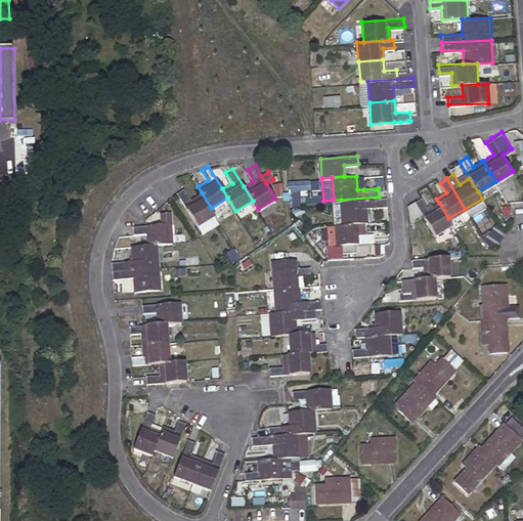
[(276,196),(284,194),(282,181),(275,181),(276,196)]
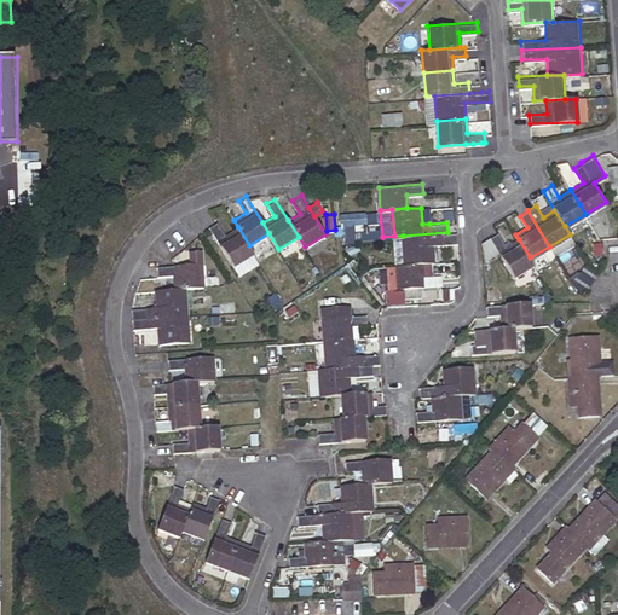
[(249,245),(238,227),(226,235),(218,220),(213,222),(209,226),(232,264),(253,251),(249,245)]
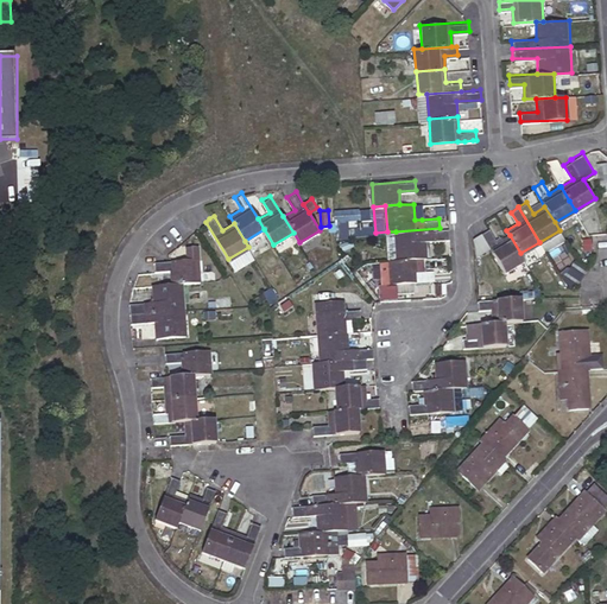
[(449,227),(440,228),(396,231),(398,259),(425,256),(427,256),(425,239),(450,236),(449,227)]
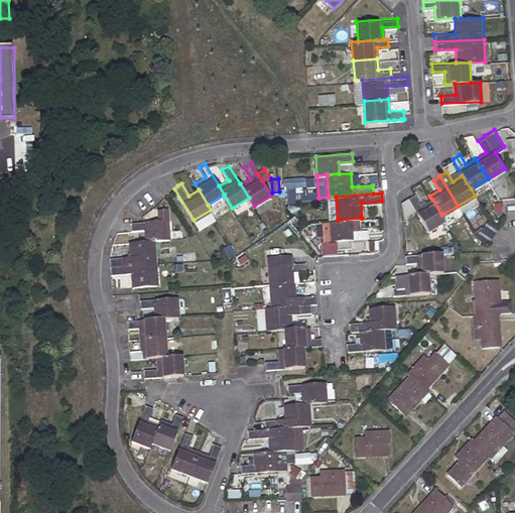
[(423,206),(415,194),(409,198),(429,228),(444,219),(441,215),(432,200),(423,206)]
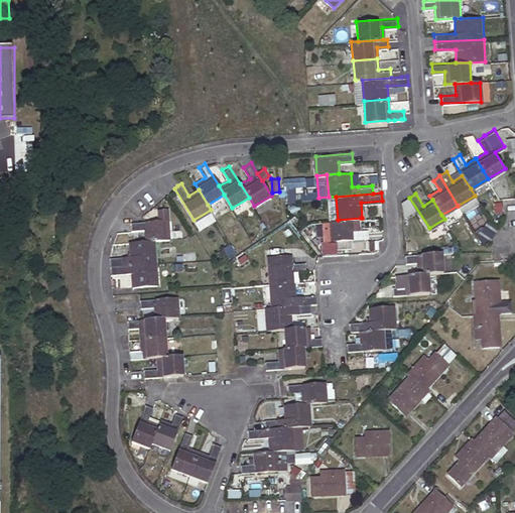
[(336,197),(329,197),(331,220),(338,220),(336,197)]
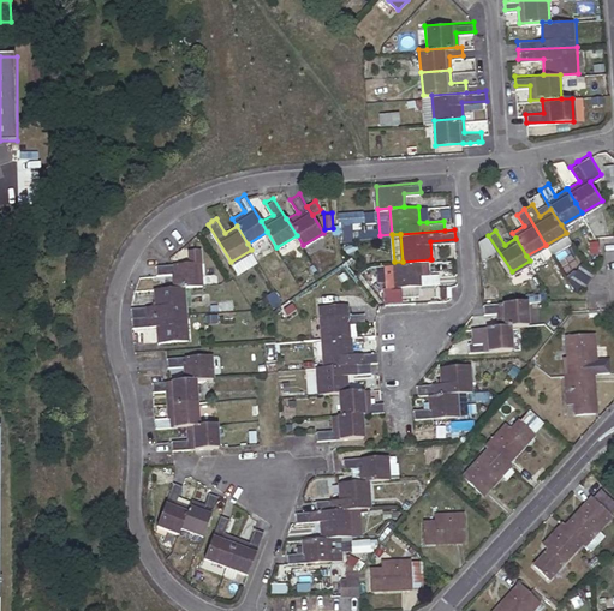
[(403,262),(394,262),(395,286),(440,282),(439,274),(431,274),(430,259),(403,262)]
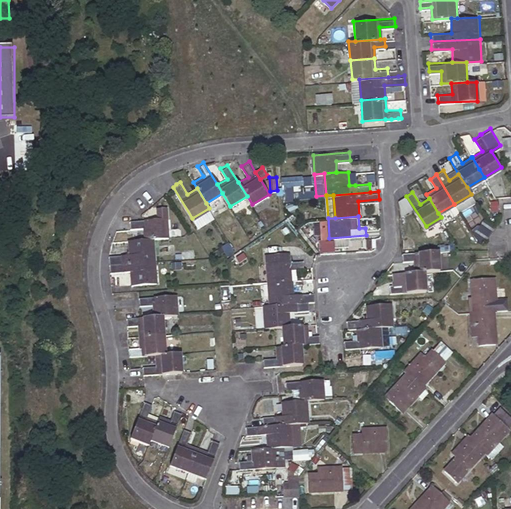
[(129,219),(129,228),(145,227),(145,238),(153,237),(169,236),(167,217),(129,219)]
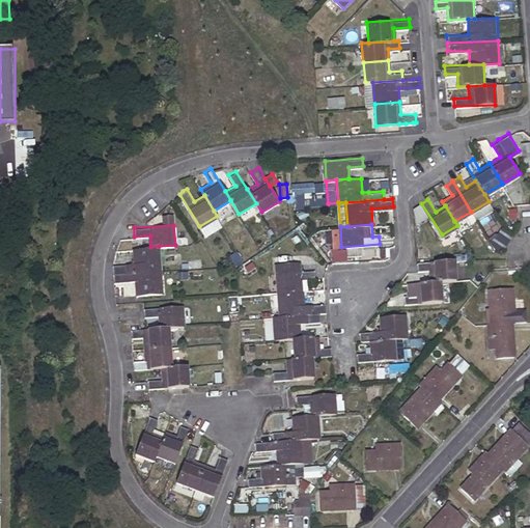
[(512,234),(506,229),(499,238),(505,242),(512,234)]
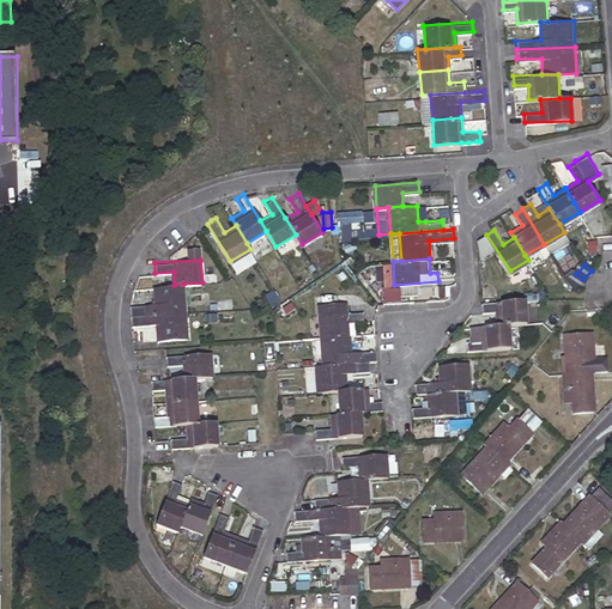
[(186,311),(183,284),(174,285),(155,286),(156,304),(131,305),(132,315),(186,311)]
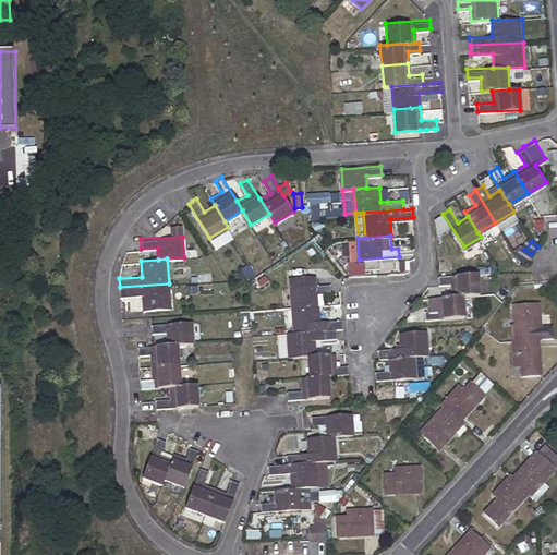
[(249,262),(241,266),(247,276),(254,272),(249,262)]
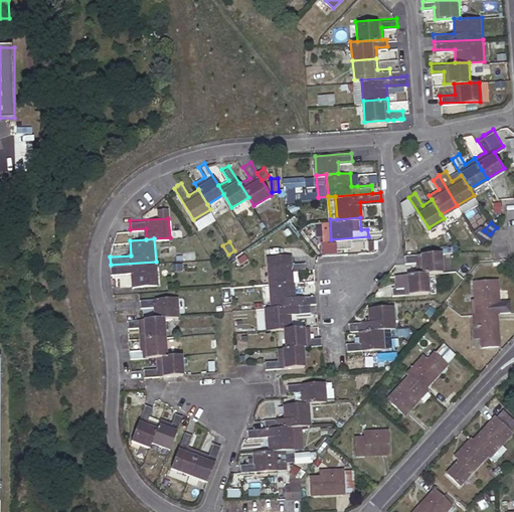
[(404,253),(404,262),(405,262),(412,262),(412,267),(417,266),(418,273),(426,272),(443,271),(441,251),(404,253)]
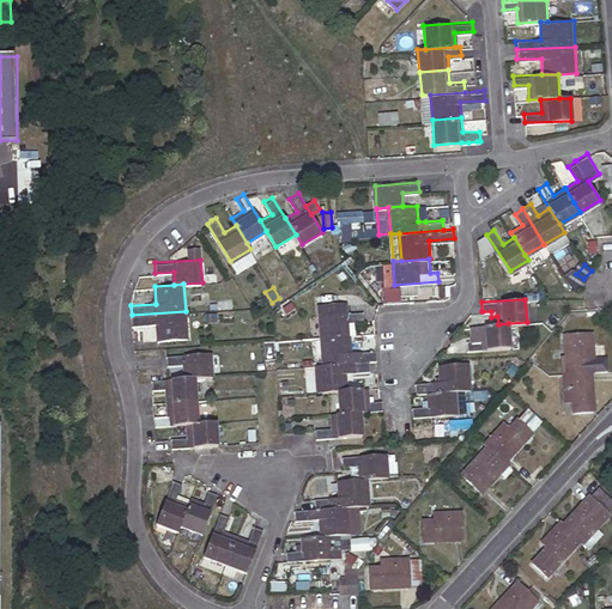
[(319,304),(321,335),(349,334),(347,321),(364,321),(363,310),(359,311),(343,312),(343,302),(319,304)]
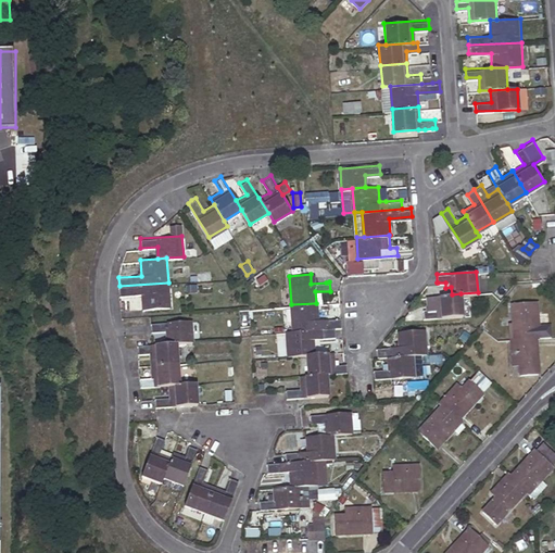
[(171,306),(168,283),(120,286),(120,296),(143,293),(143,309),(149,308),(171,306)]
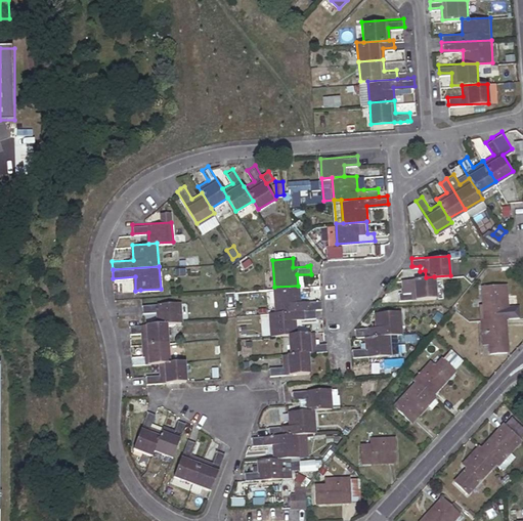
[(403,290),(400,291),(400,299),(436,297),(434,276),(426,277),(413,278),(410,278),(403,278),(403,290)]
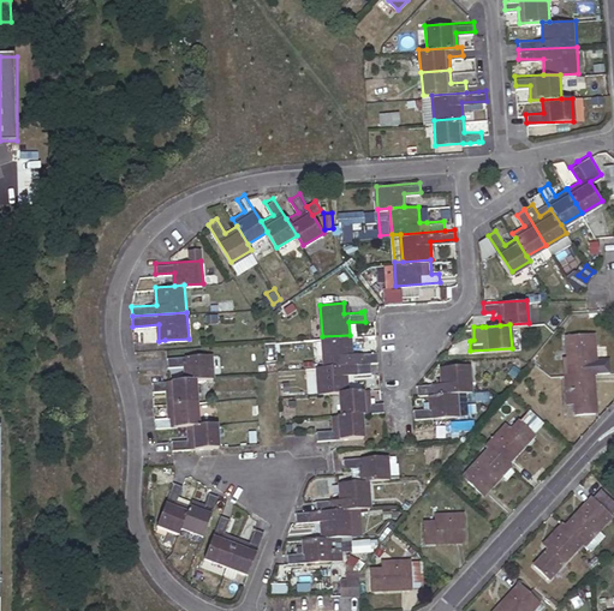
[(574,355),(574,372),(592,371),(597,371),(609,370),(608,357),(596,358),(594,333),(567,334),(568,355),(574,355)]
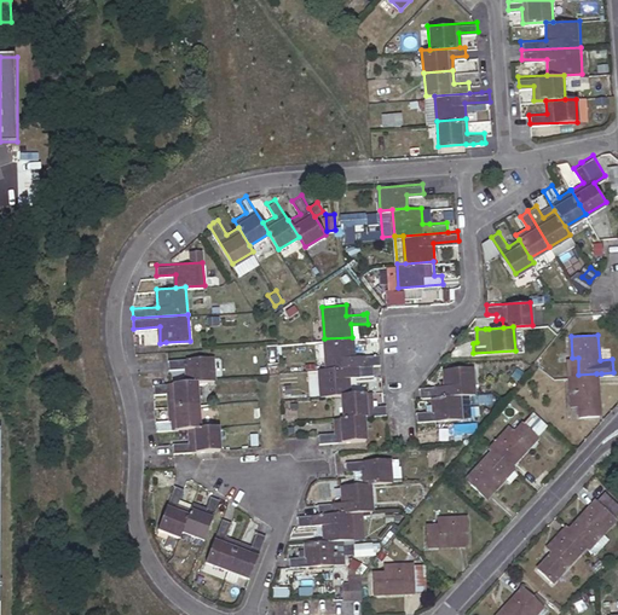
[(325,365),(374,363),(381,361),(380,352),(356,353),(353,337),(352,337),(324,338),(325,365)]
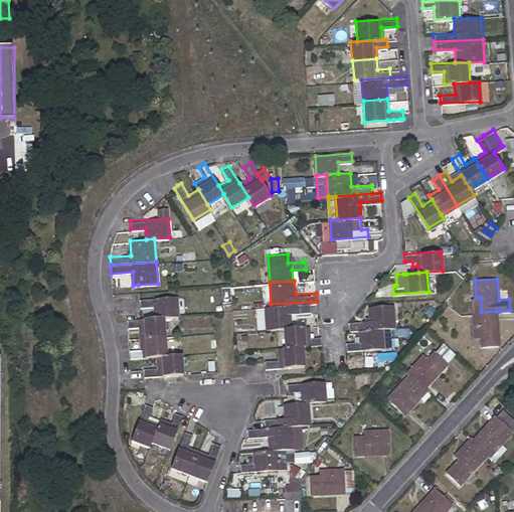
[(139,298),(140,306),(154,305),(155,317),(163,317),(178,316),(176,295),(139,298)]
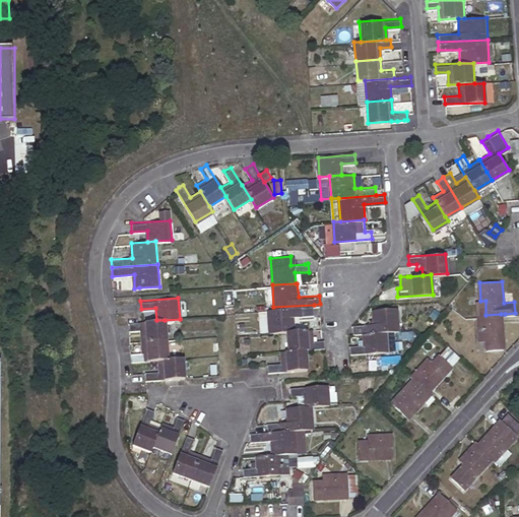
[(266,308),(268,331),(286,329),(295,329),(294,315),(314,314),(314,305),(273,307),(266,308)]
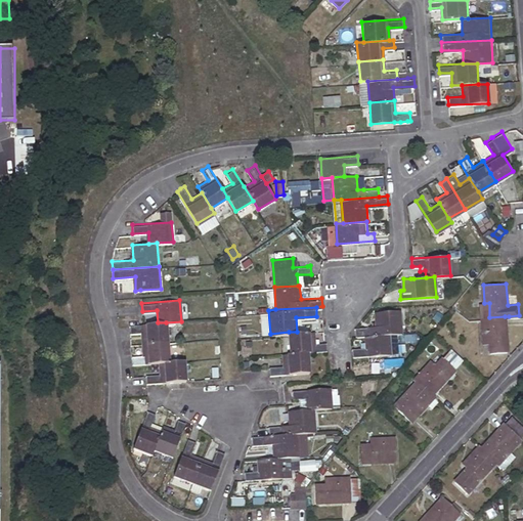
[(355,328),(356,336),(365,335),(389,334),(402,333),(401,309),(376,311),(378,326),(355,328)]
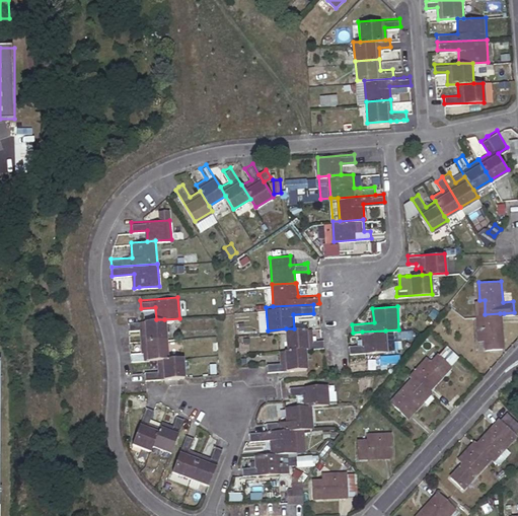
[(485,314),(476,315),(477,334),(484,334),(485,347),(501,347),(500,313),(485,314)]
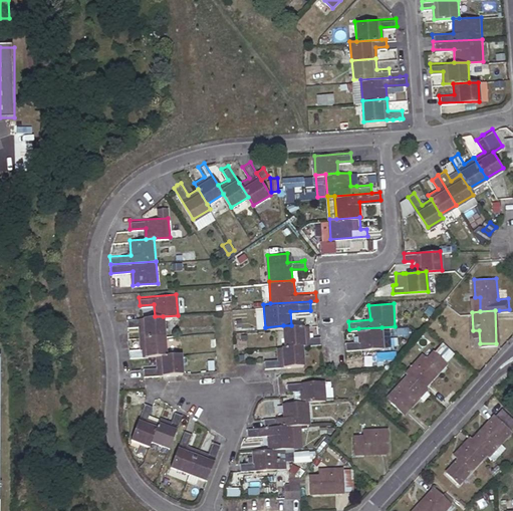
[(129,327),(139,326),(140,337),(164,335),(163,316),(155,316),(141,318),(127,319),(129,327)]
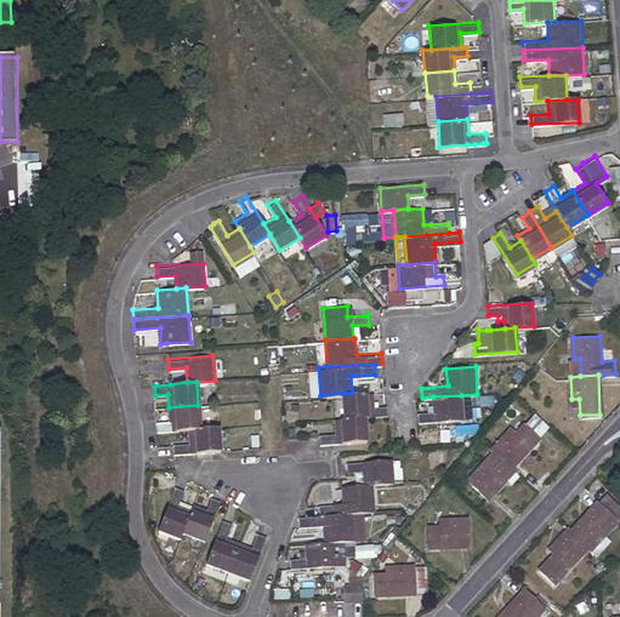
[(388,415),(387,405),(385,405),(373,405),(371,390),(352,393),(342,393),(345,417),(365,416),(388,415)]
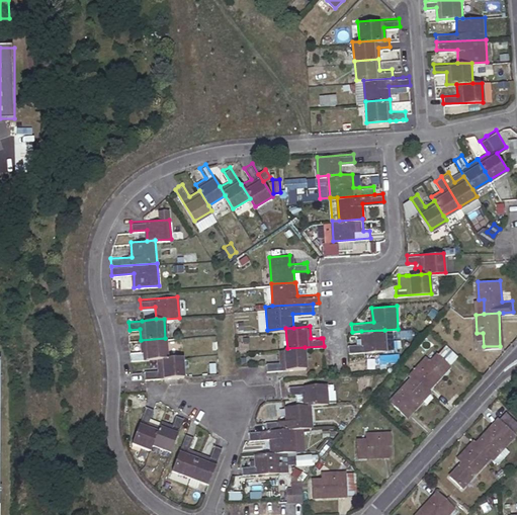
[(362,343),(348,343),(348,352),(362,351),(385,350),(384,330),(361,331),(362,343)]
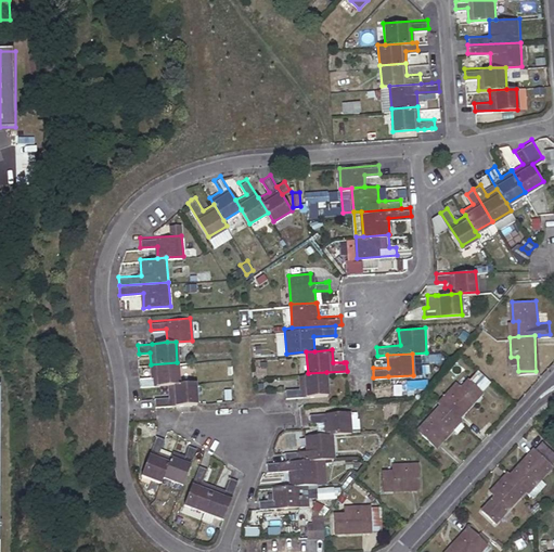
[(177,362),(151,364),(152,376),(140,377),(141,386),(168,384),(178,383),(177,362)]
